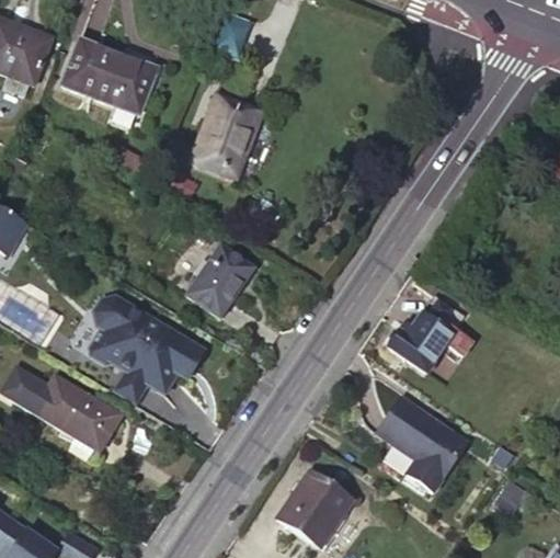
[(223,13),(210,52),(238,59),(249,21),(223,13)]
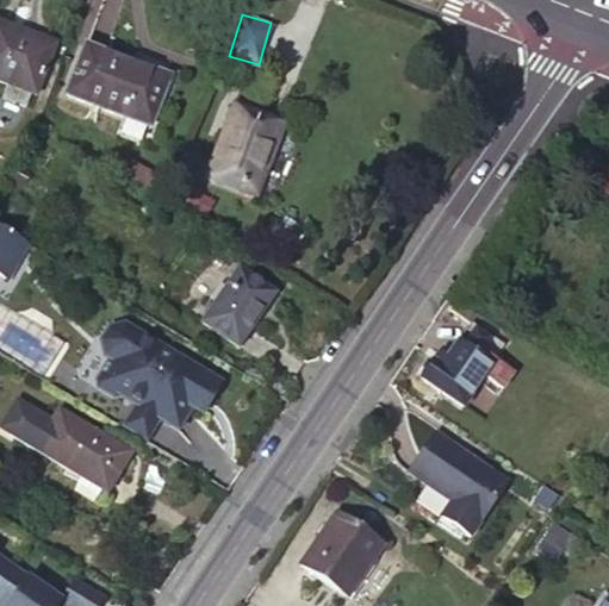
[(35,91),(53,48),(25,37),(28,30),(0,18),(0,76),(7,80),(2,94),(25,102),(30,89),(35,91)]
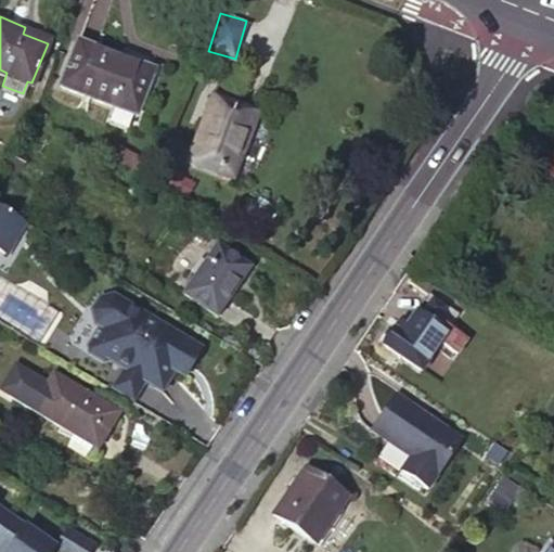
[(23,34),(48,43),(50,37),(25,27),(23,34)]
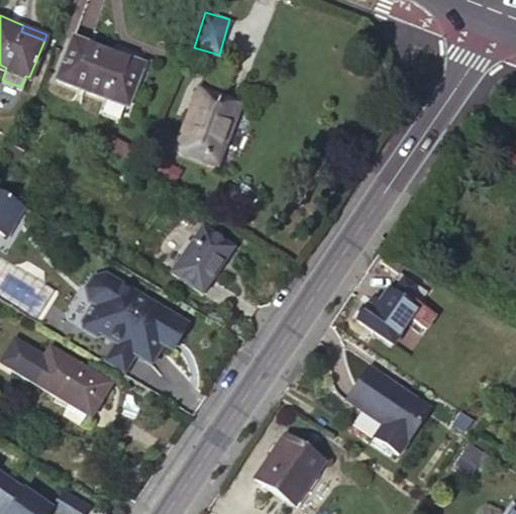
[(112,57),(114,53),(72,34),(57,76),(126,103),(140,68),(112,57)]
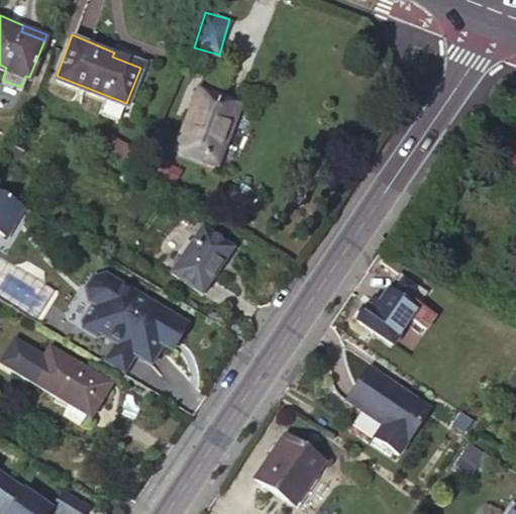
[(142,63),(114,53),(112,57),(140,68),(142,63)]
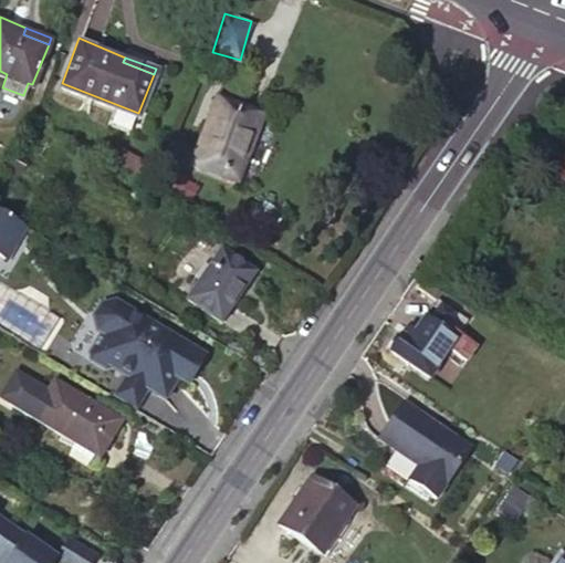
[(262,113),(216,95),(191,160),(238,178),(262,113)]
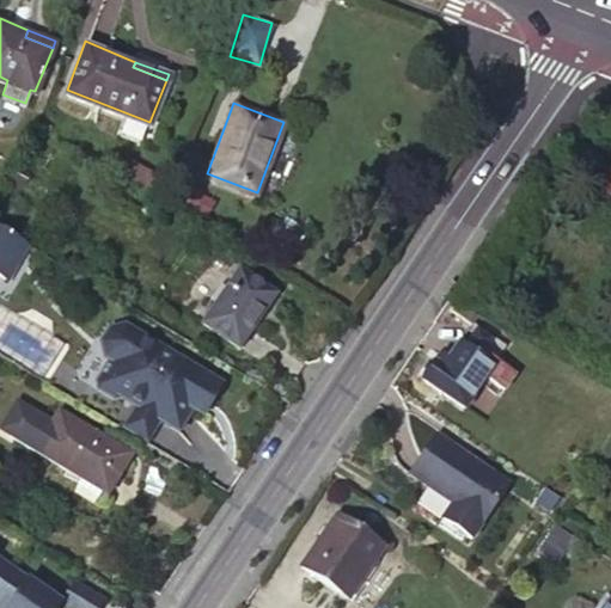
[(16,164),(10,173),(23,182),(29,172),(16,164)]
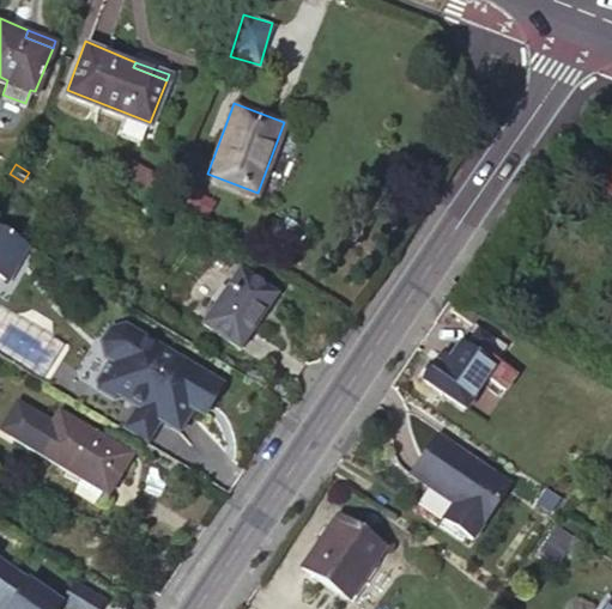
[(611,169),(601,194),(611,199),(611,169)]
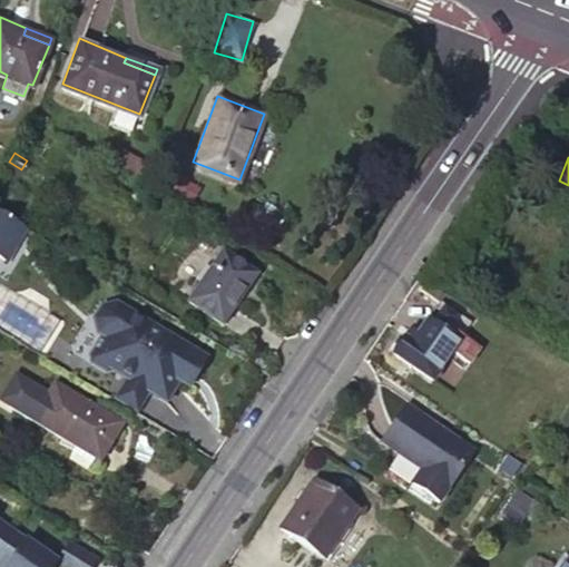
[(0,263),(3,265),(27,228),(0,212),(0,263)]
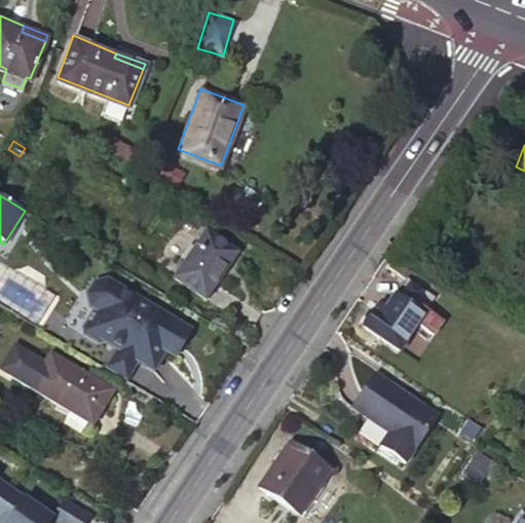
[(174,275),(205,298),(218,278),(217,276),(234,250),(205,229),(174,275)]
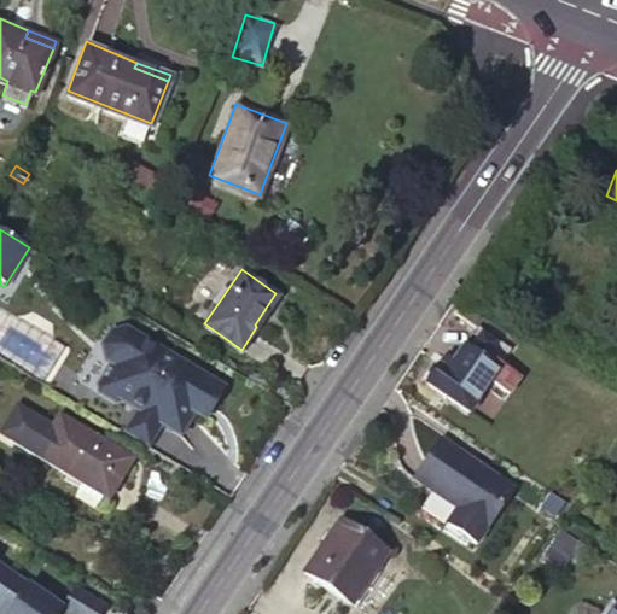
[(477,323),(463,344),(489,363),(493,358),(500,363),(511,349),(477,323)]
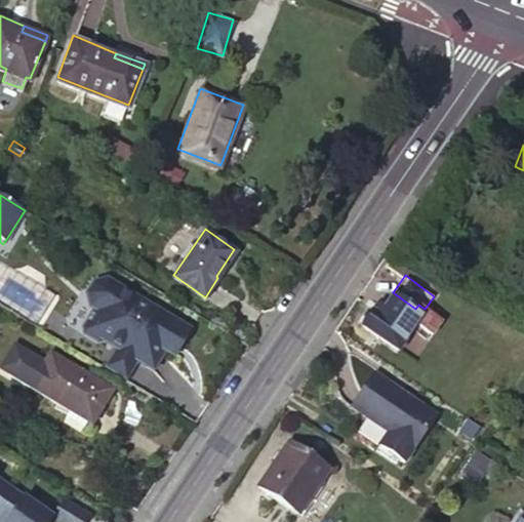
[(173,355),(189,328),(180,323),(107,278),(94,281),(88,292),(90,305),(94,307),(82,326),(84,333),(97,342),(105,339),(116,347),(137,359),(153,368),(165,349),(173,355)]
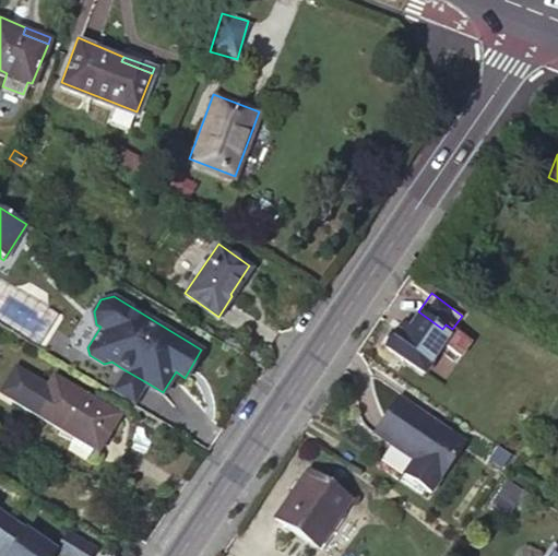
[(459,355),(470,342),(452,329),(446,324),(442,329),(418,311),(407,326),(402,333),(395,328),(386,344),(425,371),(444,344),(459,355)]
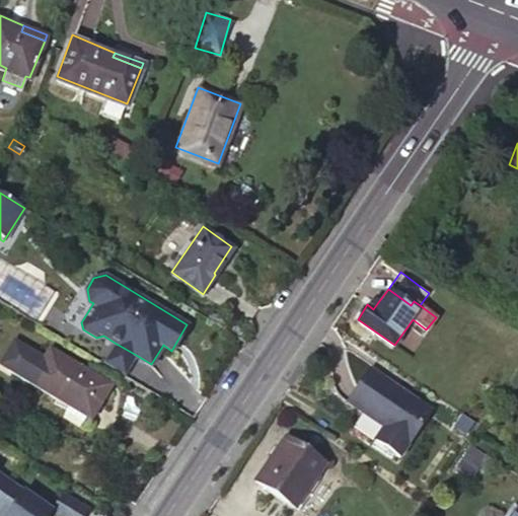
[(378,302),(372,297),(367,304),(373,309),(378,302)]
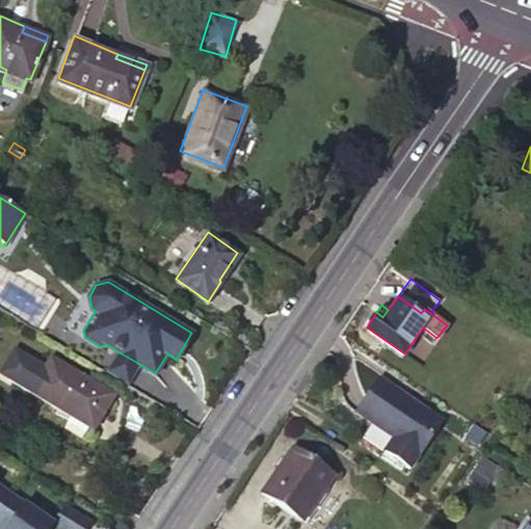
[(86,425),(91,428),(112,394),(50,355),(44,367),(14,349),(4,364),(7,376),(29,390),(29,391),(56,406),(86,425)]
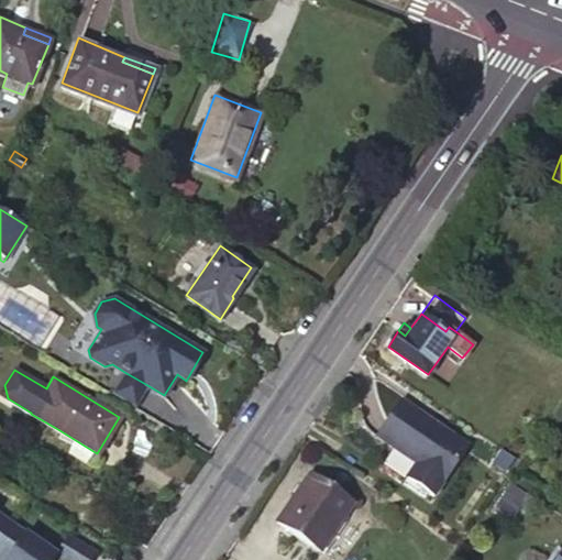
[(124,372),(112,393),(135,407),(147,385),(124,372)]
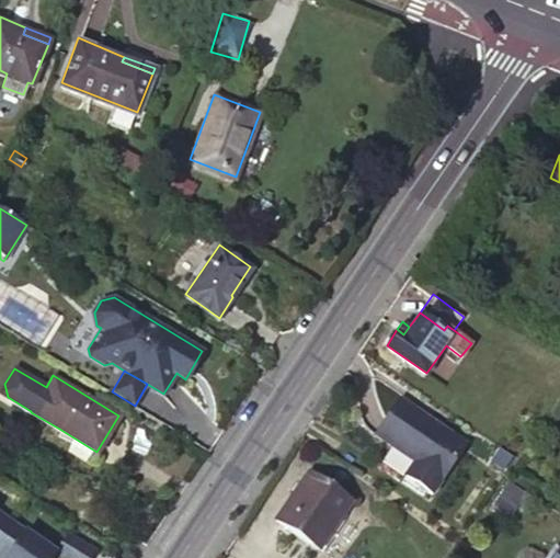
[(464,443),(398,397),(374,433),(413,460),(403,475),(431,492),(464,443)]
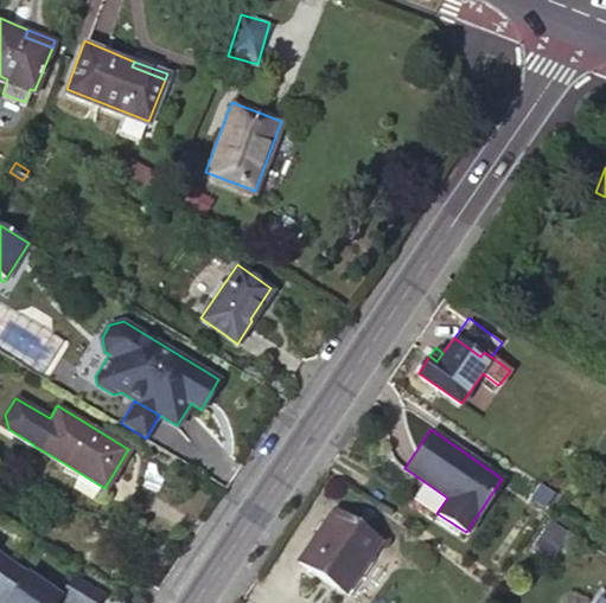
[(99,485),(64,463),(61,468),(77,476),(75,481),(95,493),(99,485)]
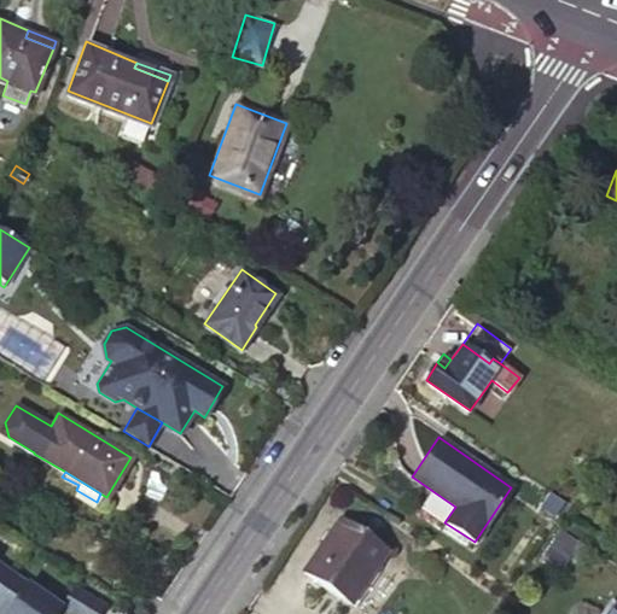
[(386,550),(339,516),(303,569),(350,603),(386,550)]
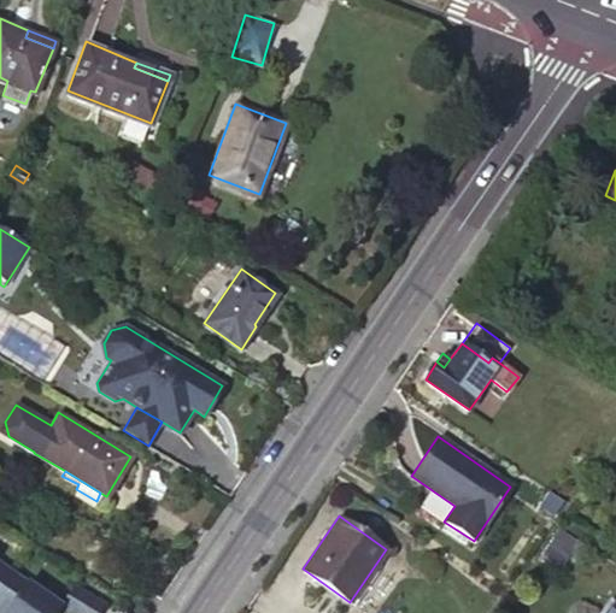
[(0,582),(10,567),(0,560),(0,582)]
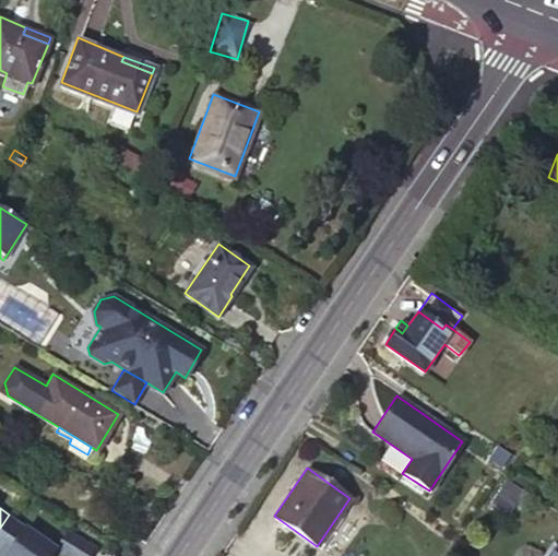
[(55,546),(9,515),(0,528),(0,552),(4,555),(3,555),(49,555),(55,548),(66,555),(90,555),(95,549),(66,529),(55,546)]
